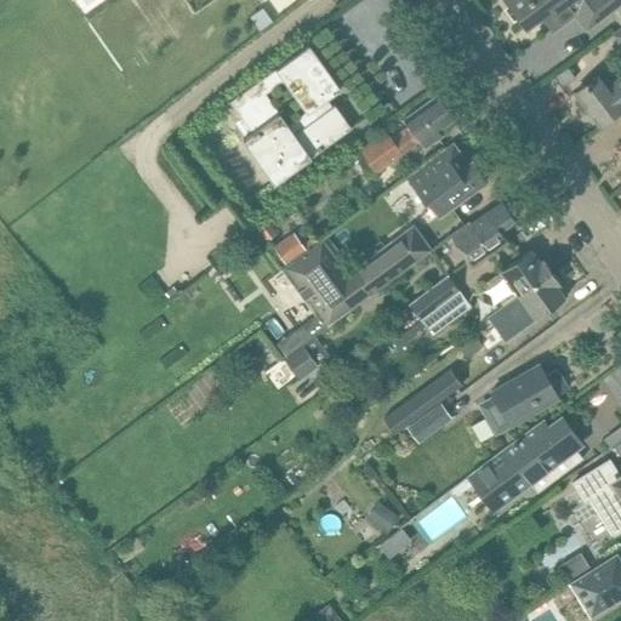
[(505,0),(525,26),(539,16),(552,34),(574,18),(573,15),(587,4),(585,0),(505,0)]
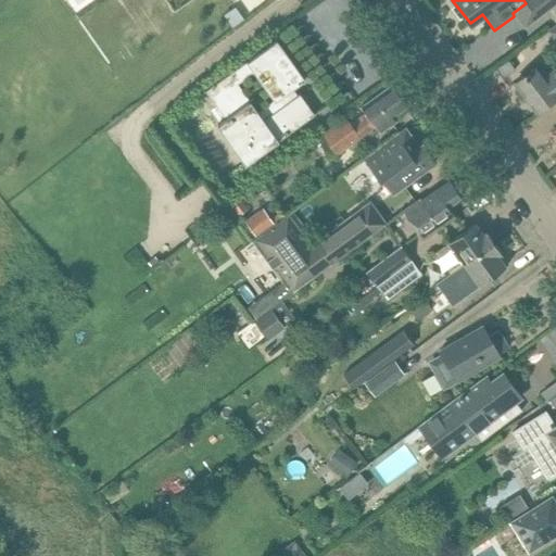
[(555,0),(539,0),(545,8),(555,22),(555,0)]
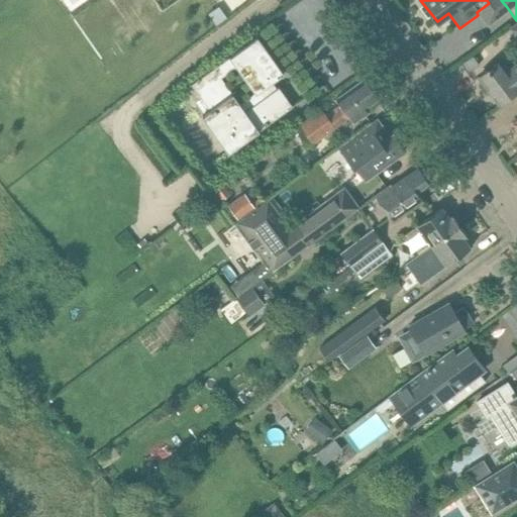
[(272,82),(283,74),(256,36),(201,77),(193,82),(212,108),(202,115),(203,117),(227,151),(228,152),(293,107),(283,93),(279,87),(277,89),(272,82)]
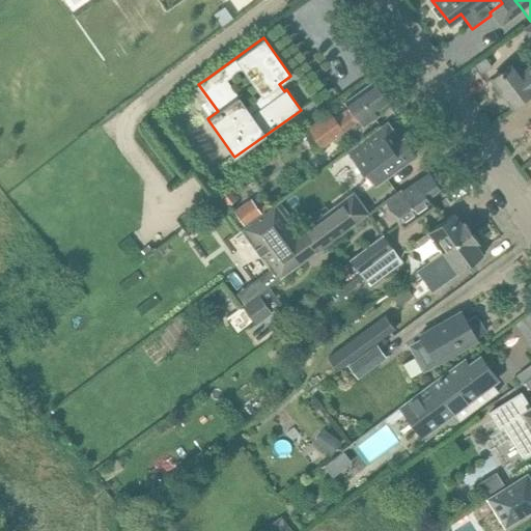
[(530,64),(521,73),(513,62),(491,79),(511,107),(530,91),(530,64)]
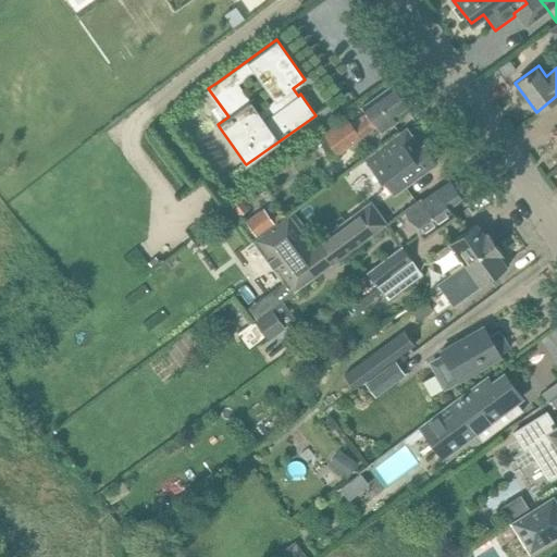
[(347,118),(323,135),(337,155),(376,126),(381,133),(396,122),(393,118),(407,107),(392,85),(362,107),(367,113),(351,123),(347,118)]
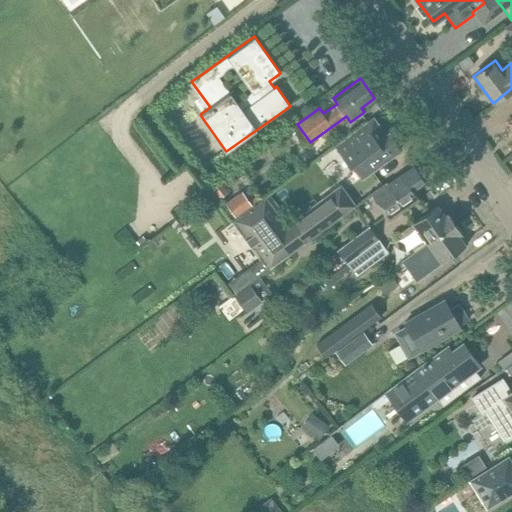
[(401,149),(399,145),(400,144),(400,142),(400,141),(400,140),(399,139),(398,138),(396,138),(395,138),(394,138),(389,132),(381,138),(369,121),(335,146),(350,166),(352,165),(361,177),(401,149)]
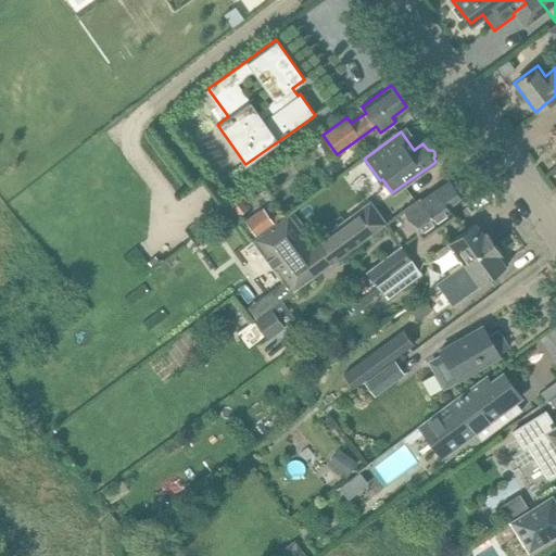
[(450,180),(404,212),(414,224),(418,222),(427,235),(454,216),(447,205),(460,197),(458,192),(462,190),(455,181),(452,184),(450,180)]
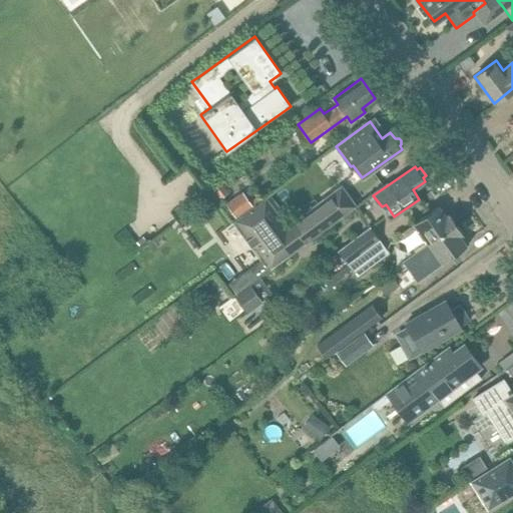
[(227,191),(220,181),(211,188),(218,197),(227,191)]
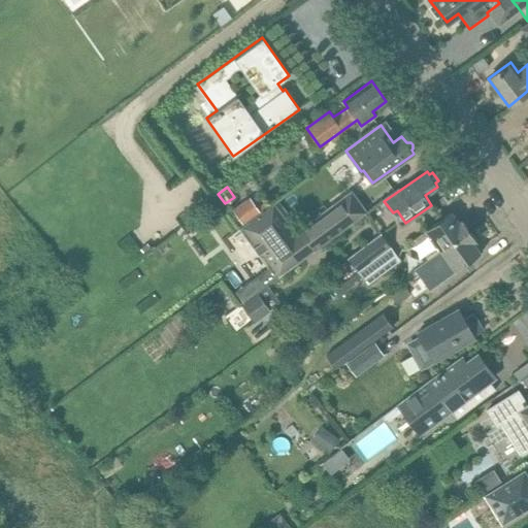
[(272,205),(242,227),(271,266),(278,276),(365,213),(351,193),(294,234),(272,205)]
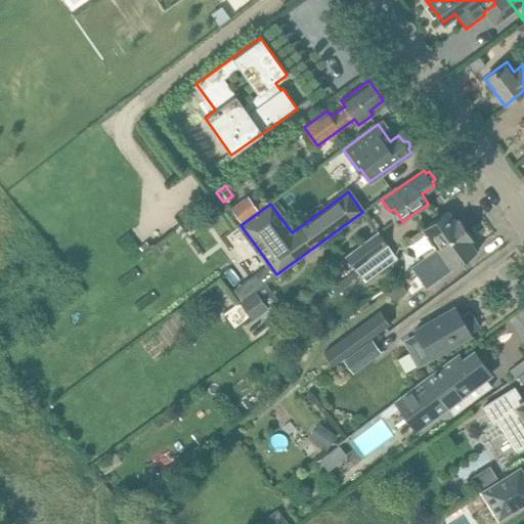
[(247,195),(230,208),(239,221),(256,209),(247,195)]
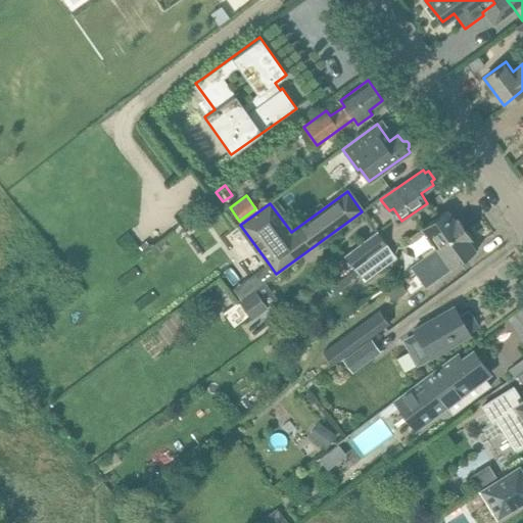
[(437,247),(464,228),(457,218),(454,221),(446,209),(422,227),(410,236),(413,240),(416,247),(421,252),(424,256),(437,247)]
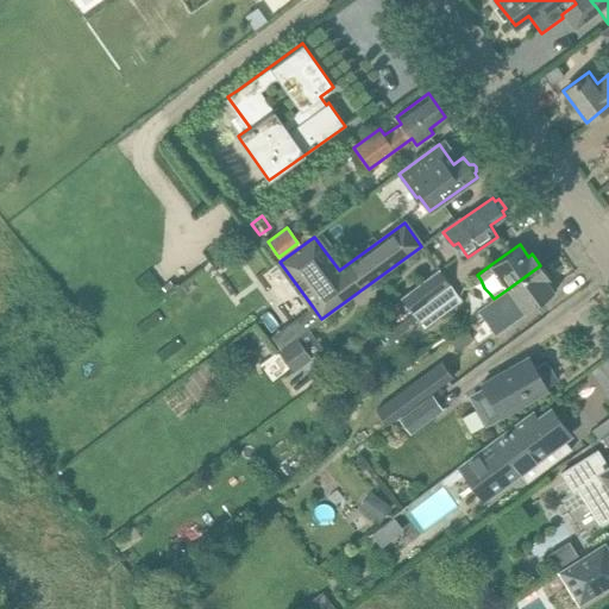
[(553,292),(545,280),(548,277),(540,265),(509,288),(494,299),(479,309),(495,332),(553,292)]
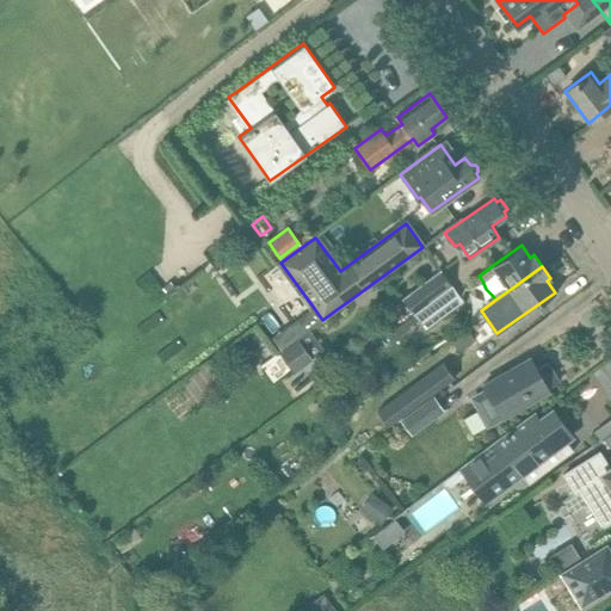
[(414,314),(452,285),(440,270),(401,296),(414,314)]
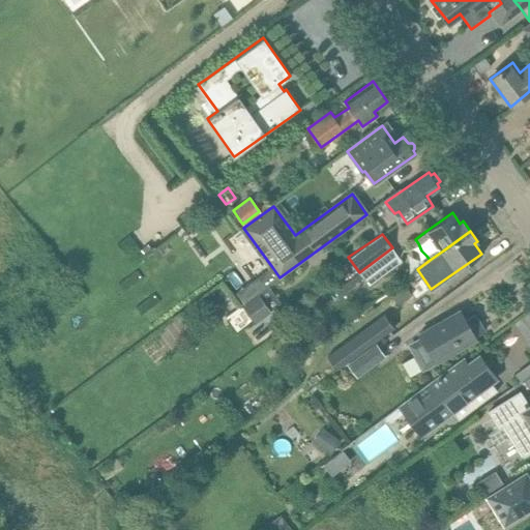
[(392,247),(359,272),(367,285),(402,261),(392,247)]
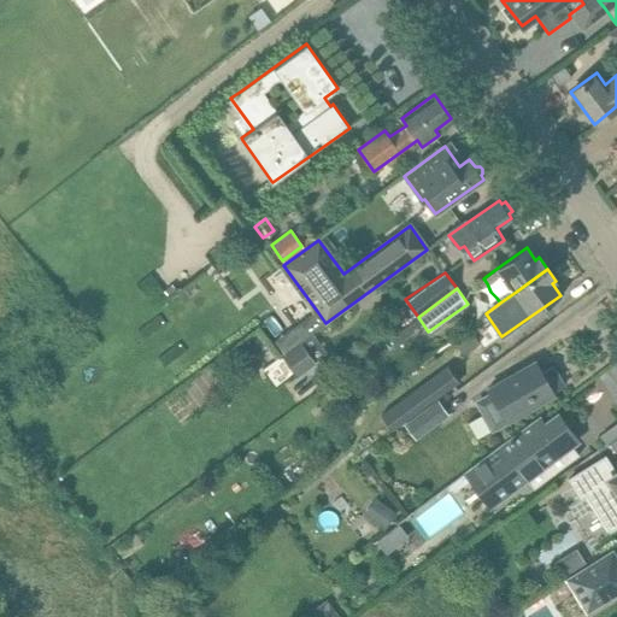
[(312,333),(325,323),(317,311),(301,322),(311,334),(312,333)]
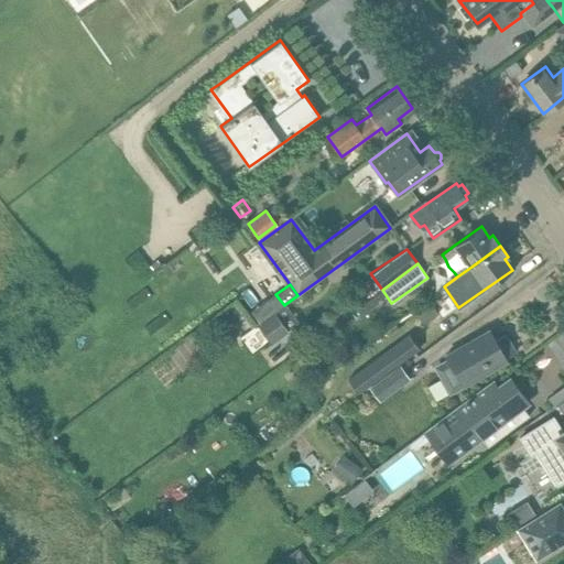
[(290,332),(275,314),(258,327),(272,345),(290,332)]
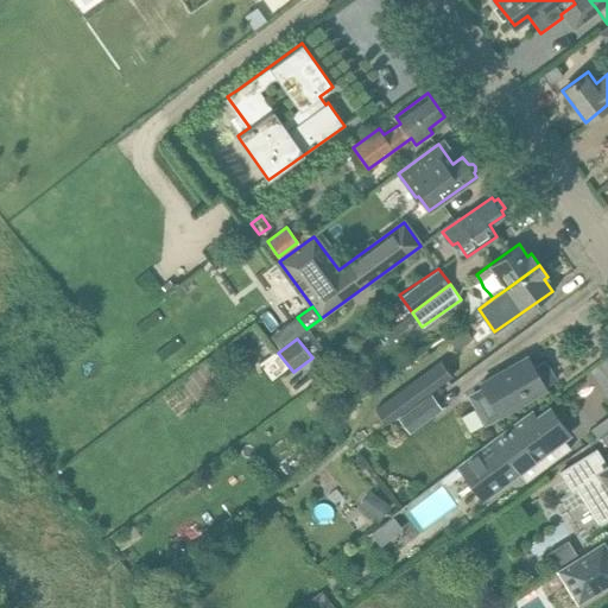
[(486,424),(499,417),(545,390),(544,387),(556,380),(550,369),(538,375),(527,356),(480,384),(483,390),(470,397),(486,424)]
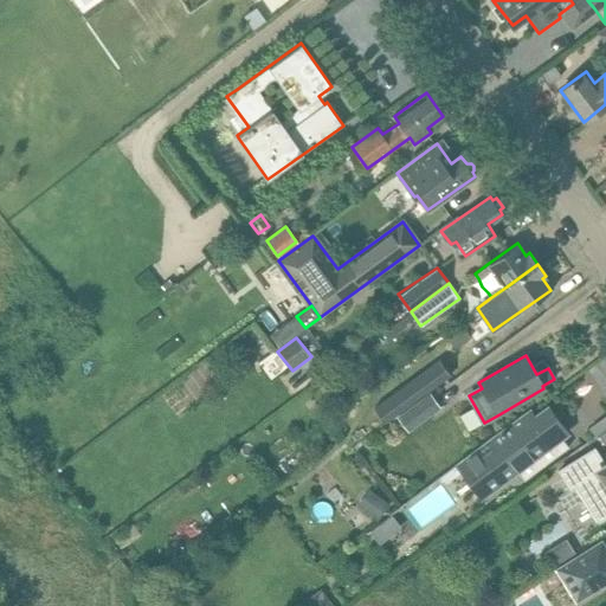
[(374,407),(386,423),(451,375),(439,360),(374,407)]
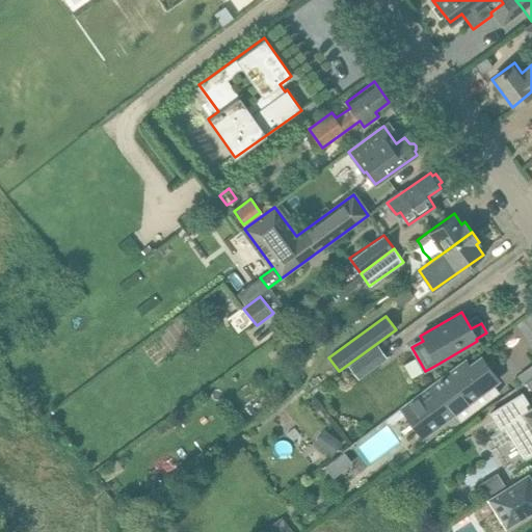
[(384,360),(376,347),(349,367),(357,379),(384,360)]
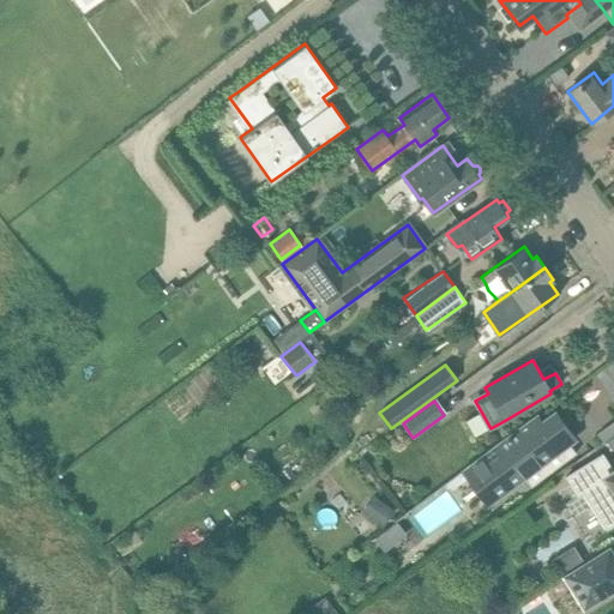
[(540,423),(535,417),(447,481),(451,487),(469,475),(487,500),(522,475),(530,487),(572,456),(564,444),(573,438),(554,413),(540,423)]
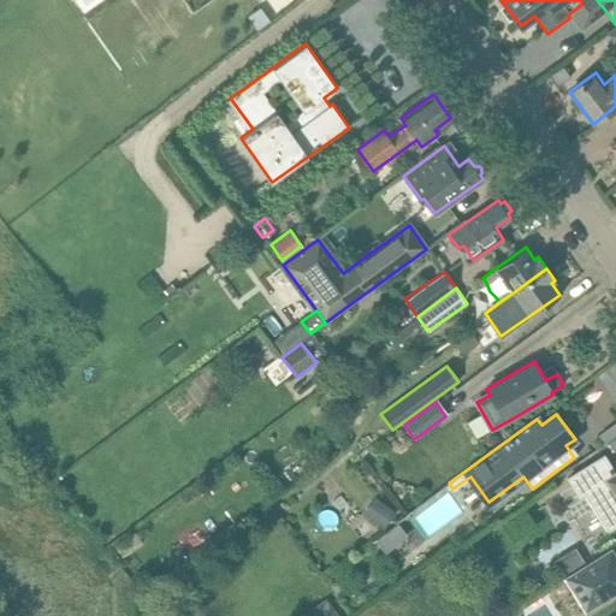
[(321,452),(320,438),(311,439),(312,454),(321,452)]
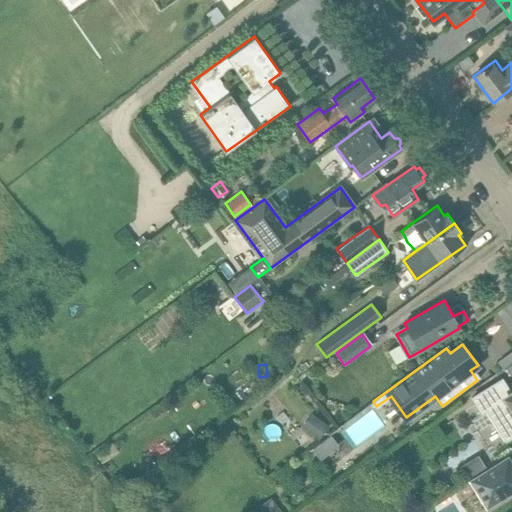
[(472,397),(481,412),(486,409),(505,440),(510,437),(511,435),(511,392),(511,393),(502,379),(472,397)]
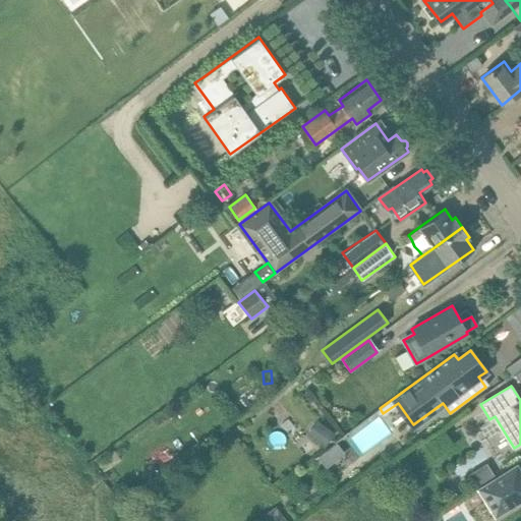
[(499,518),(520,503),(520,474),(516,466),(480,488),(499,518)]
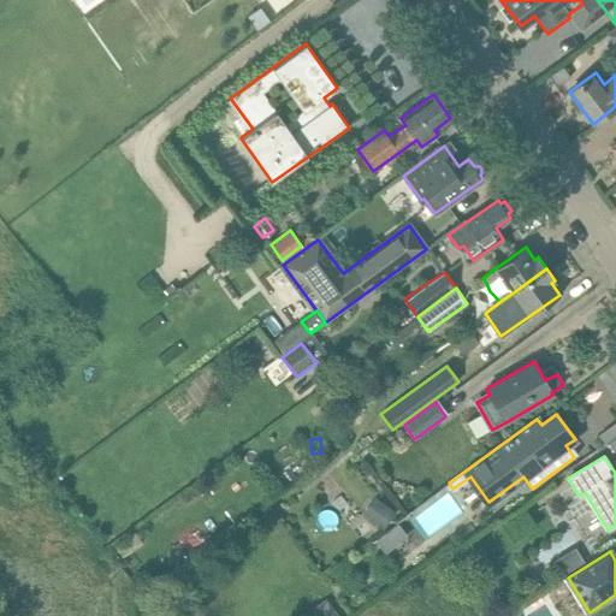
[(337,615),(327,602),(307,615),(337,615)]
